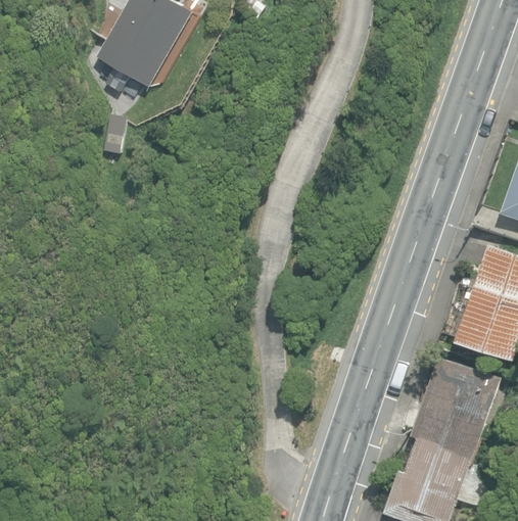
[(126,0),(94,56),(146,87),(189,13),(166,0),(126,0)]
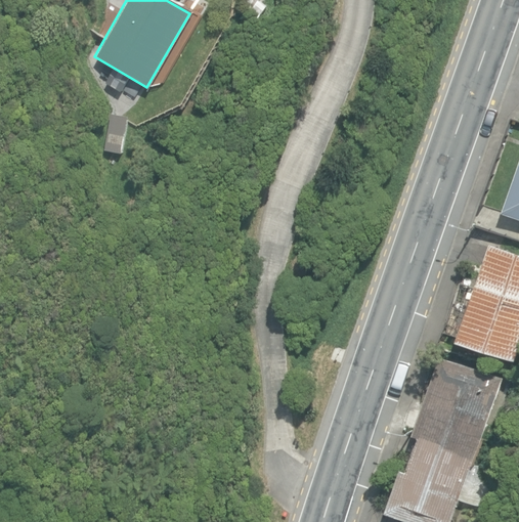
[(102,92),(110,79),(95,72),(89,85),(102,92)]
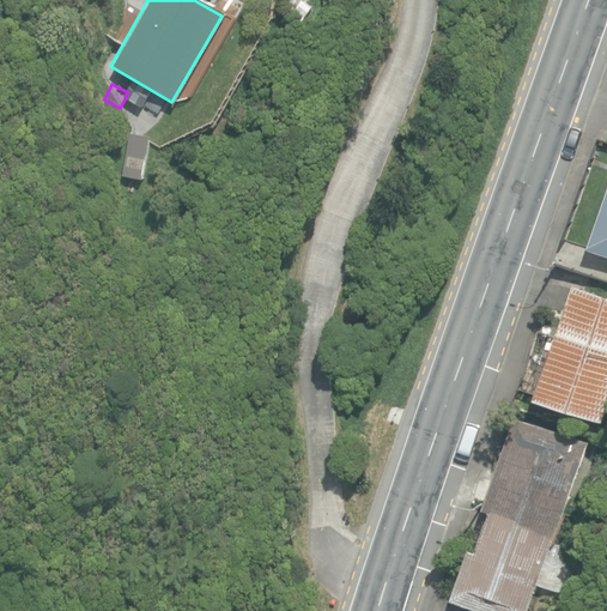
[(584,249),(606,256),(606,185),(584,249)]
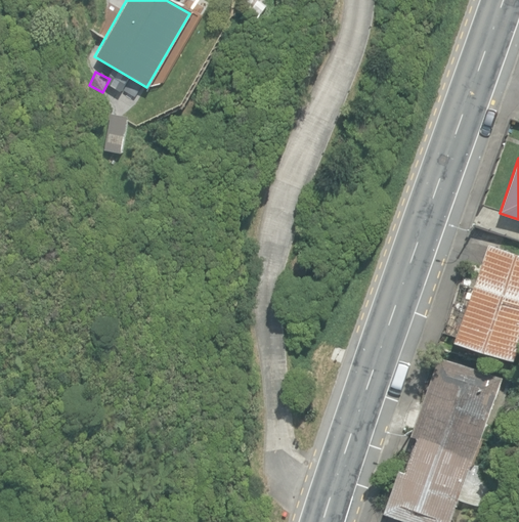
[(455,343),(511,362),(518,337),(518,254),(488,244),(455,343)]
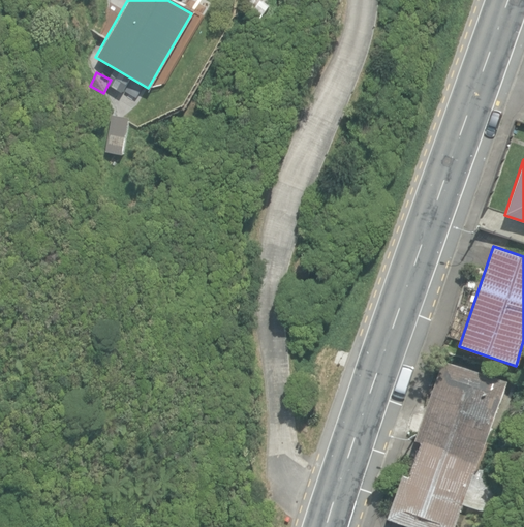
[(389,518),(415,526),(455,526),(462,505),(480,512),(486,492),(480,484),(470,481),(504,383),(442,362),(415,439),(422,442),(409,477),(403,474),(389,518)]
